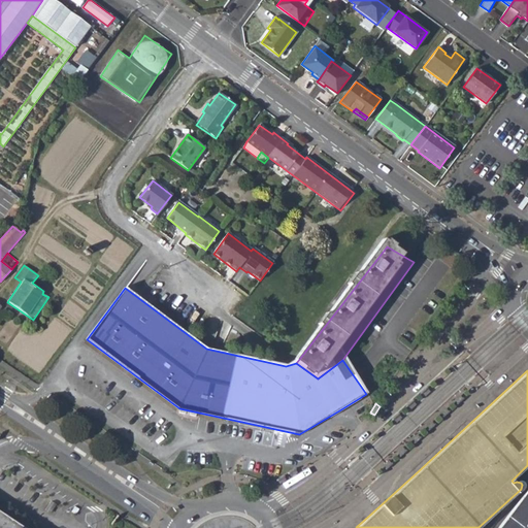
[(527,527),(527,488),(497,527),(527,527)]
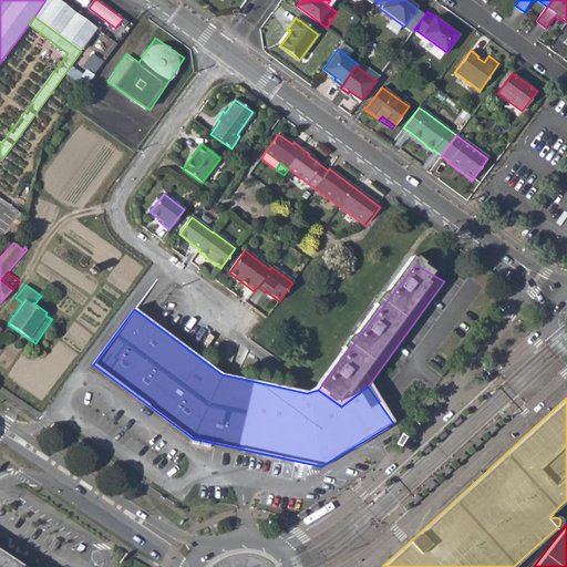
[(29,566),(0,547),(0,566),(29,566)]
